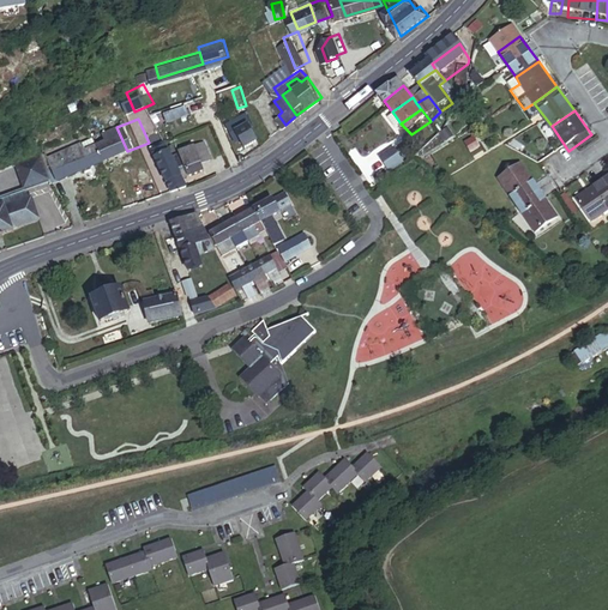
[(246,143),(260,136),(254,122),(240,128),(246,143)]
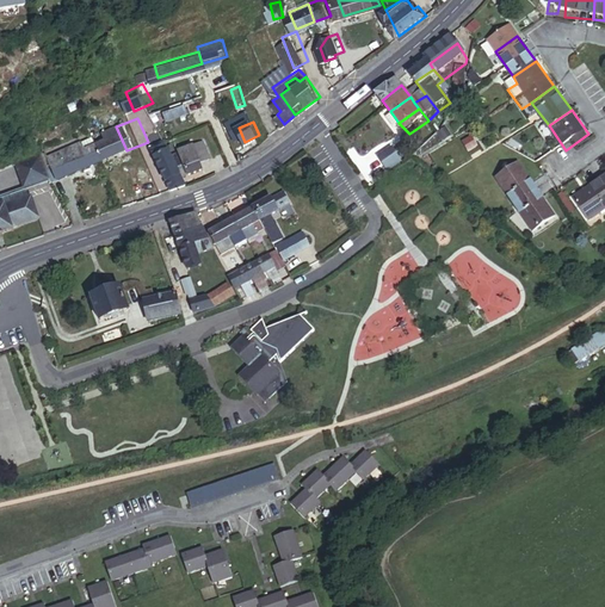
[(103,138),(110,156),(127,150),(116,127),(110,130),(111,135),(103,138)]
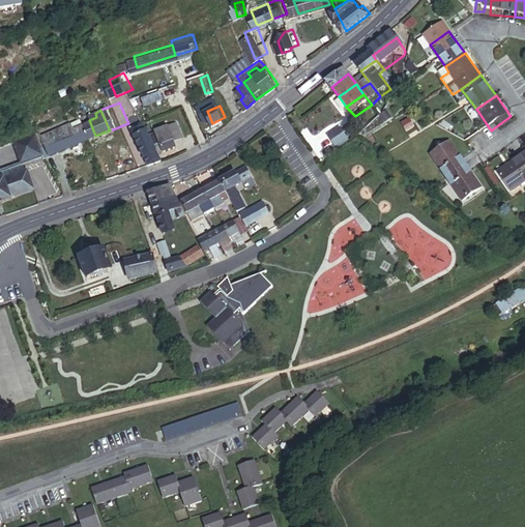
[(503,122),(508,129),(516,124),(511,116),(503,122)]
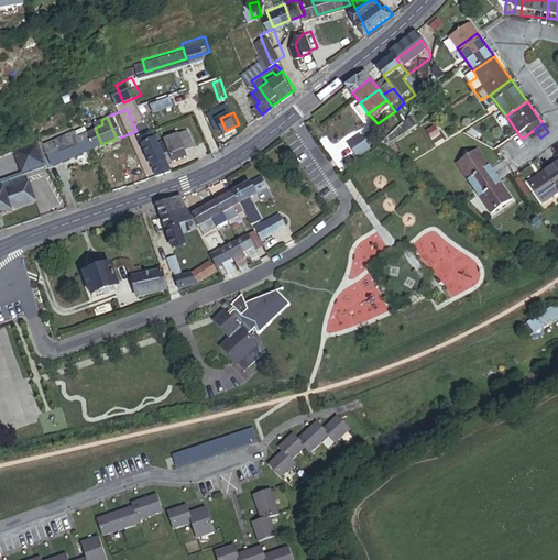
[(145,132),(154,151),(165,145),(156,125),(145,132)]
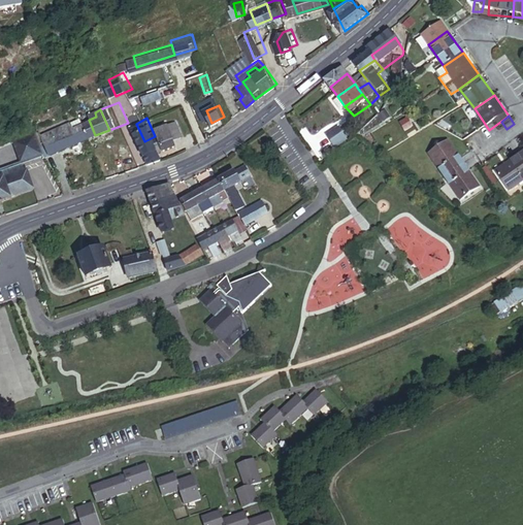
[(151,127),(160,149),(176,141),(175,136),(182,133),(173,118),(160,125),(158,123),(151,127)]
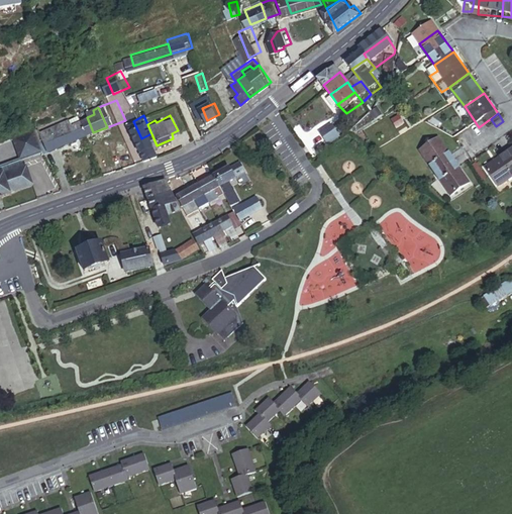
[(407,115),(400,119),(409,134),(414,131),(412,128),(414,125),(407,115)]
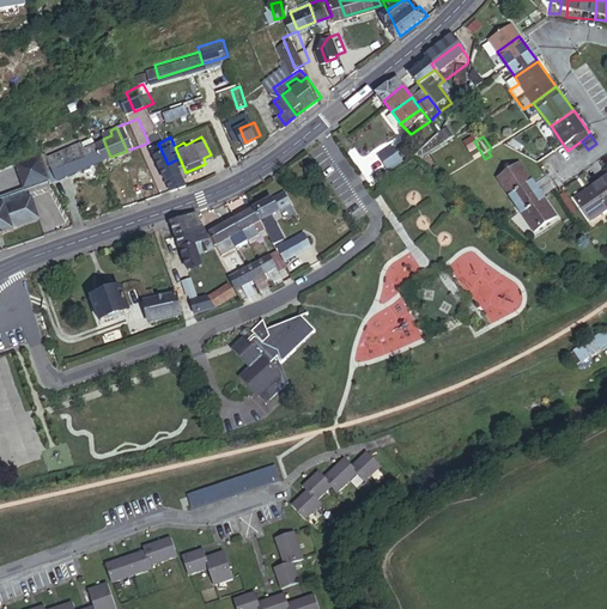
[(74,171),(110,157),(103,139),(89,146),(86,139),(65,147),(74,171)]
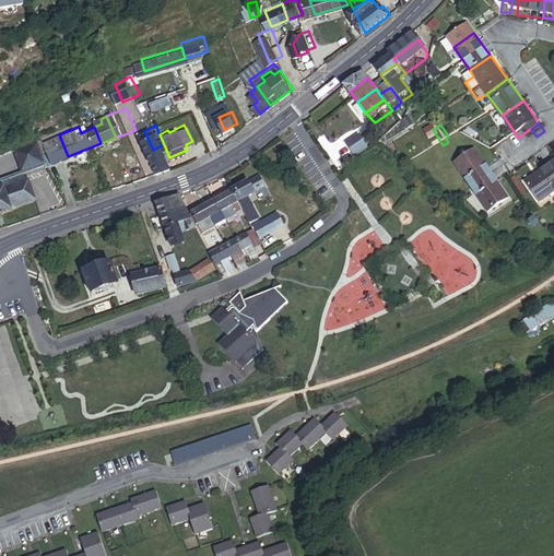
[(44,134),(25,140),(28,150),(48,143),(44,134)]
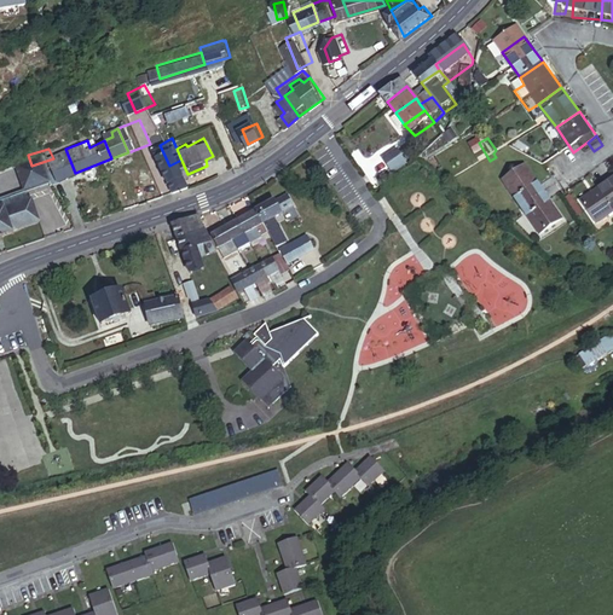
[(68,177),(75,173),(65,149),(58,152),(68,177)]
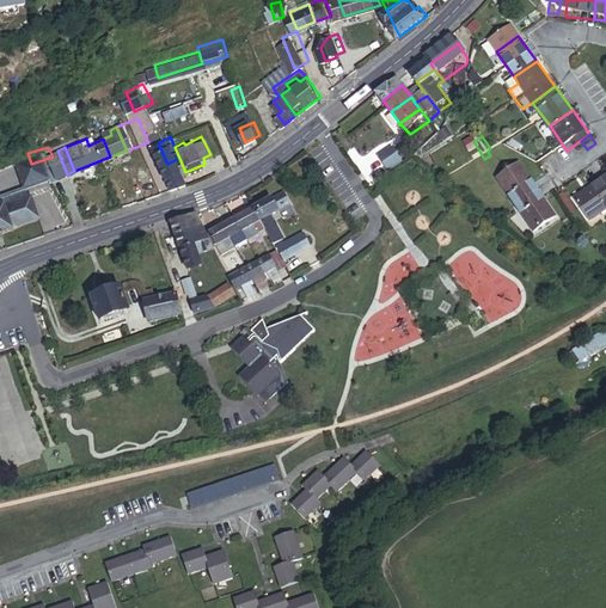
[(31,164),(28,153),(26,154),(36,182),(60,173),(53,157),(31,164)]
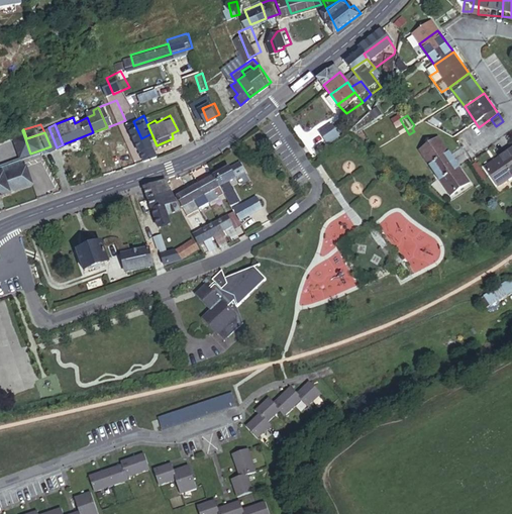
[(337,144),(345,138),(338,129),(330,135),(337,144)]
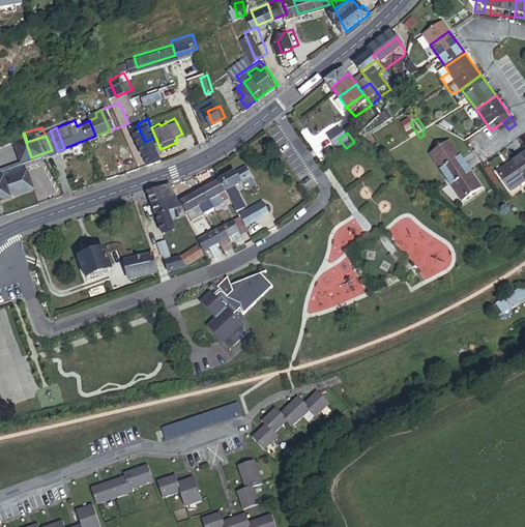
[(145,142),(153,160),(165,156),(161,149),(155,137),(145,142)]
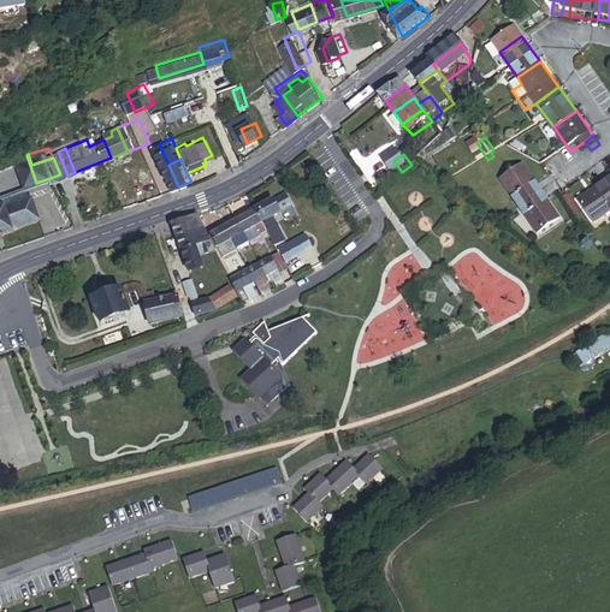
[(510,186),(531,212),(554,195),(534,171),(510,186)]
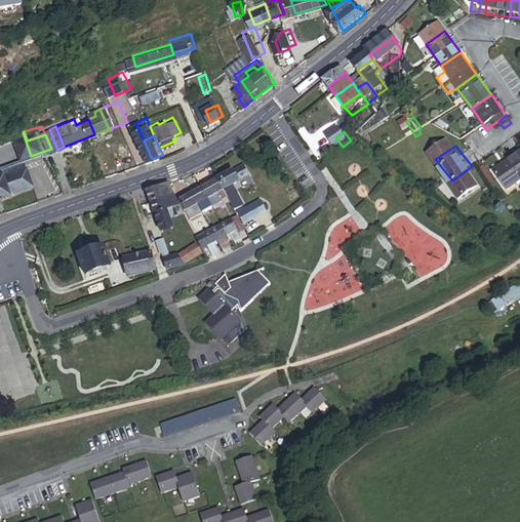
[(30,156),(15,160),(17,168),(34,163),(30,156)]
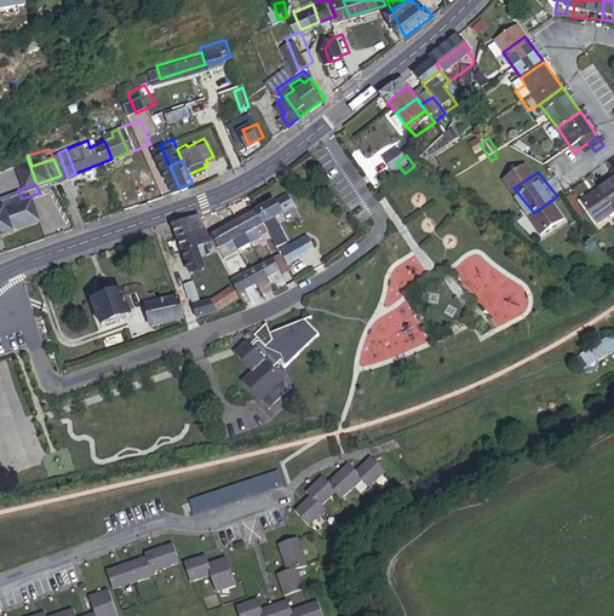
[(0,230),(47,214),(40,193),(21,199),(18,190),(3,195),(3,194),(0,194),(0,230)]
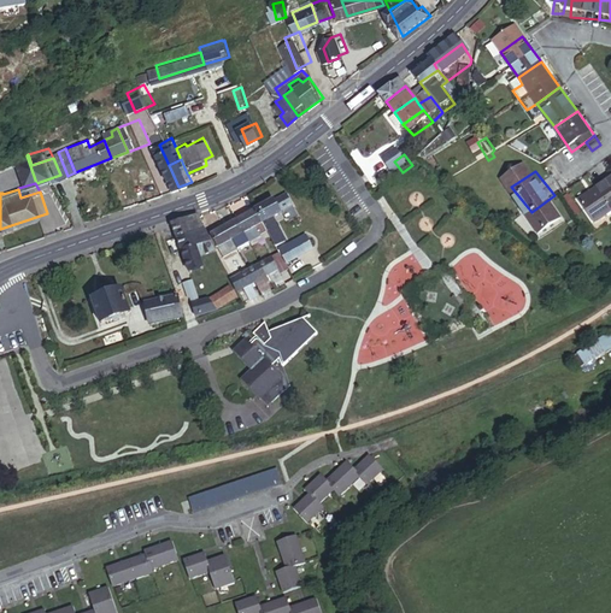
[(269,194),(252,206),(259,220),(264,228),(270,223),(268,220),(270,218),(269,214),(278,208),(277,206),(286,200),(278,190),(270,196),(269,194)]
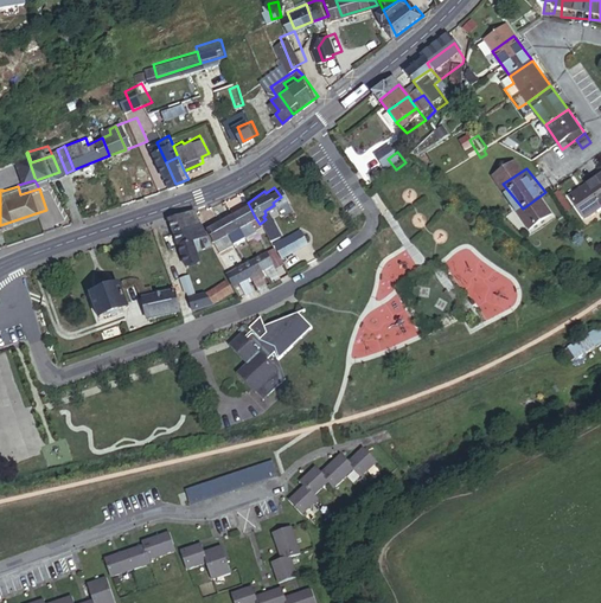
[(600,188),(584,200),(600,218),(600,188)]
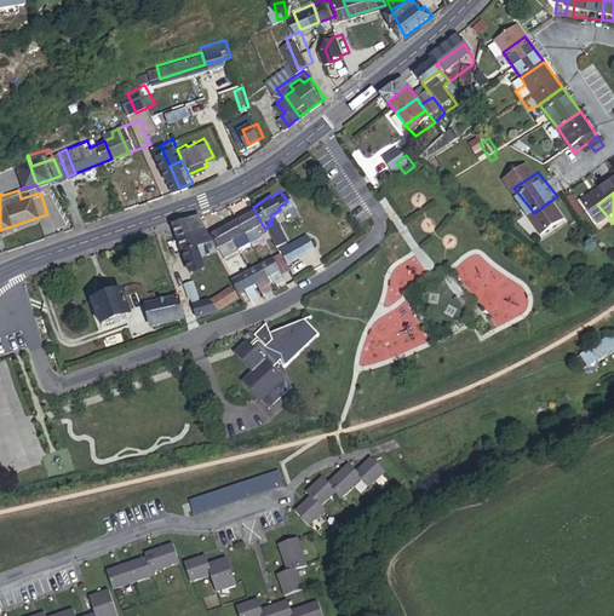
[(557,196),(534,213),(552,237),(574,220),(557,196)]
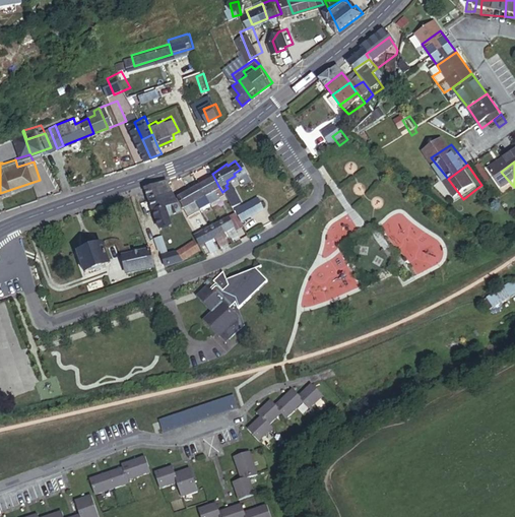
[(212,174),(197,183),(203,194),(218,186),(212,174)]
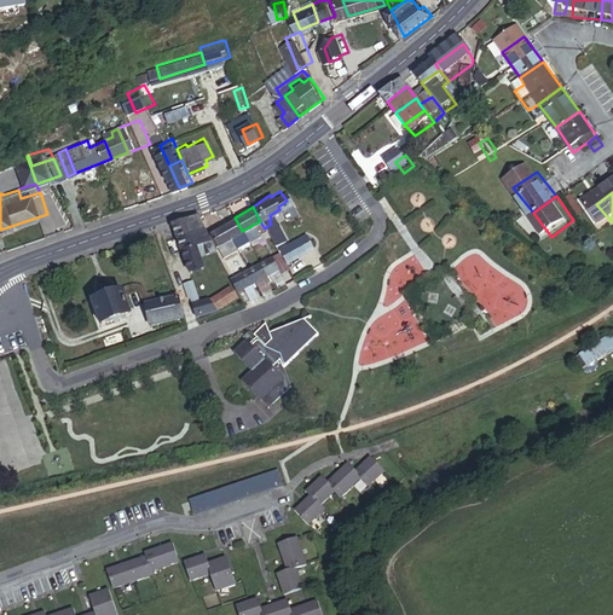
[(202,226),(196,215),(172,225),(177,236),(202,226)]
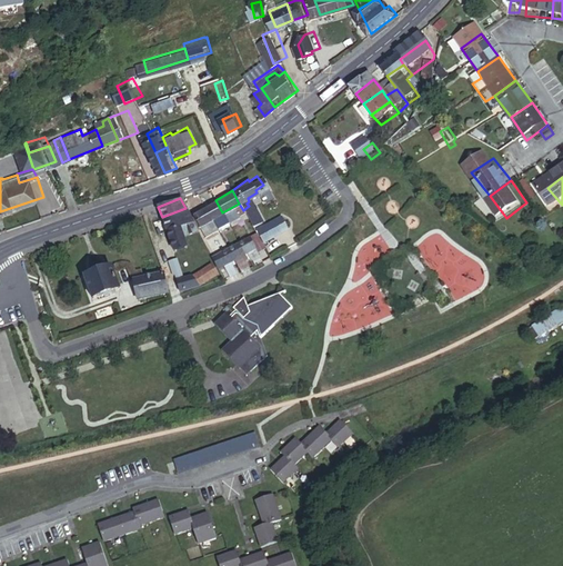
[(215,200),(205,207),(212,219),(222,212),(215,200)]
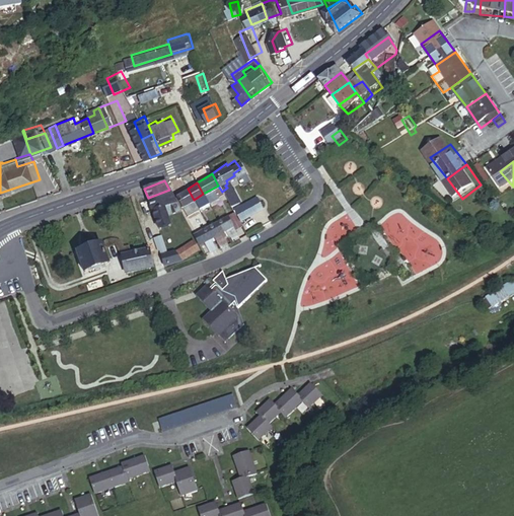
[(218,186),(203,194),(208,201),(222,192),(218,186)]
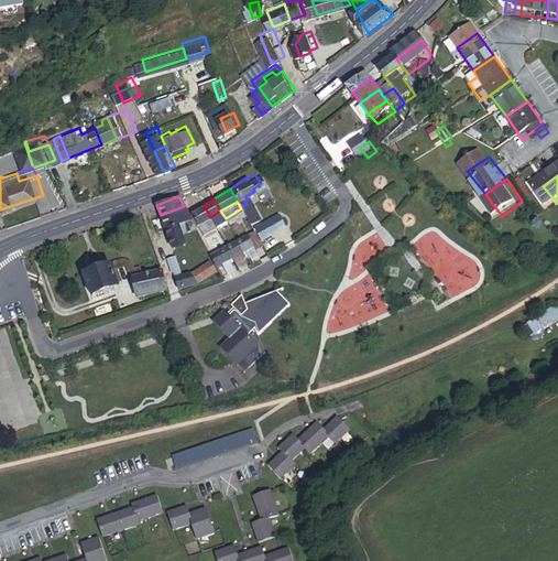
[(210,217),(204,205),(194,211),(201,223),(210,217)]
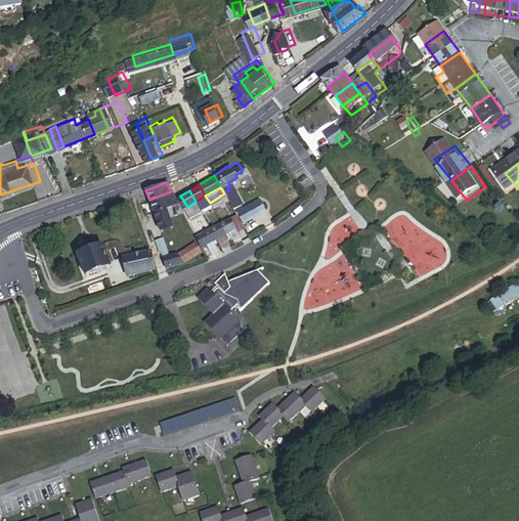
[(171,191),(149,200),(154,211),(176,202),(171,191)]
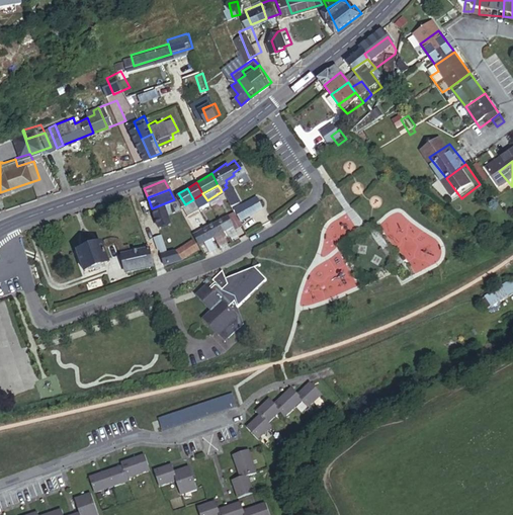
[(253,191),(232,204),(239,216),(260,202),(253,191)]
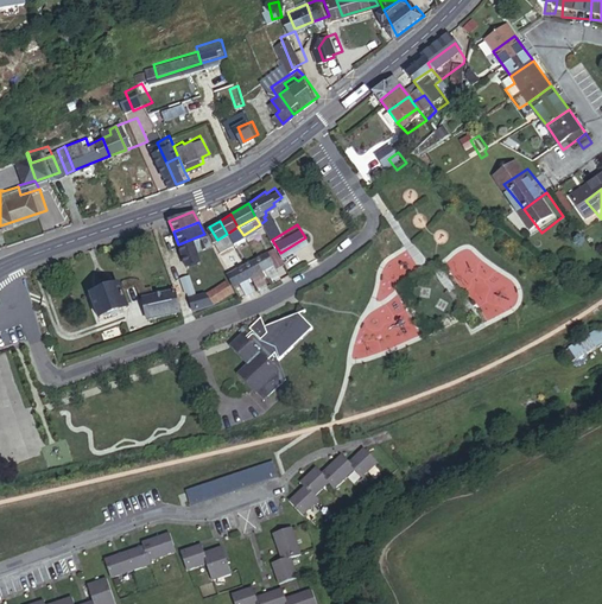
[(227,234),(233,243),(244,237),(244,235),(238,227),(227,234)]
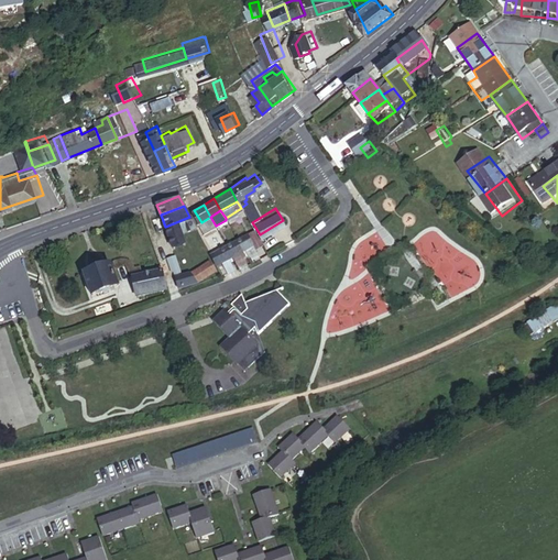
[(189,217),(165,227),(172,246),(185,241),(182,231),(195,226),(189,217)]
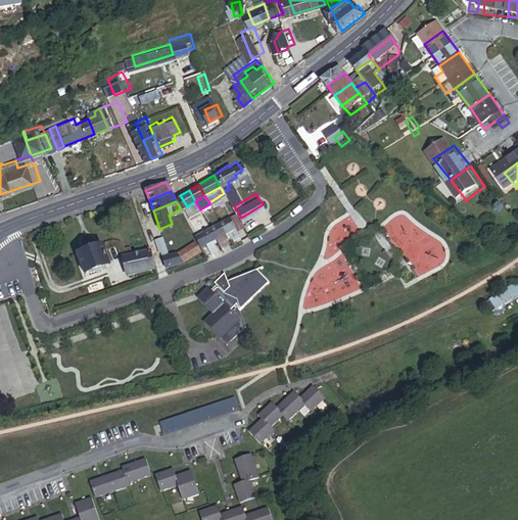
[(192,215),(200,209),(195,201),(187,206),(192,215)]
